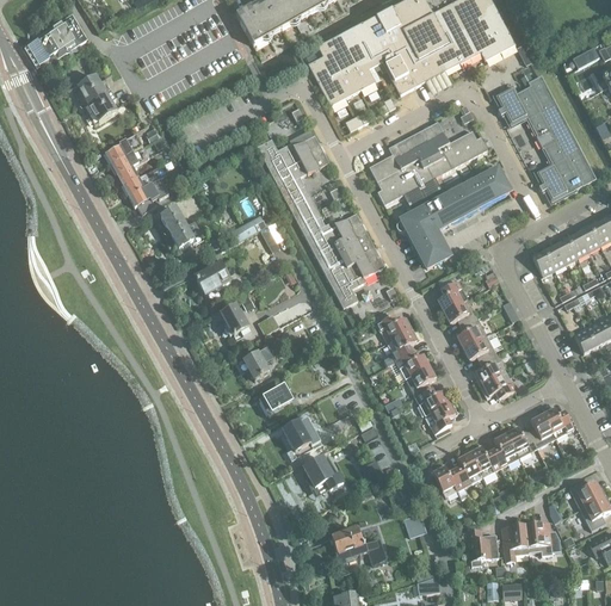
[(236,14),(253,44),(257,43),(254,39),(277,28),(279,30),(284,28),(282,24),(304,12),(307,14),(310,12),(309,10),(326,0),(272,0),(259,7),(258,6),(252,10),(251,6),(236,14)]
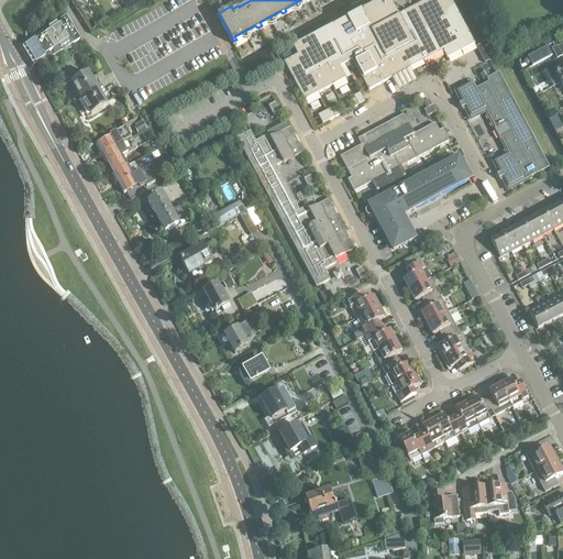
[(392,75),(410,66),(423,58),(442,47),(446,55),(475,41),(453,0),(421,0),(399,12),(393,0),(372,0),(334,20),(333,20),(293,42),(298,52),(284,59),(305,97),(345,75),(340,63),(352,56),(368,87),(392,75)]
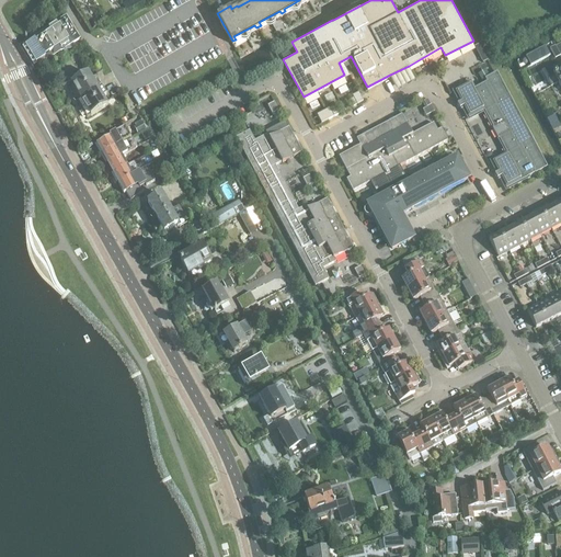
[(79,38),(66,16),(33,35),(21,43),(35,67),(48,58),(48,57),(79,38)]
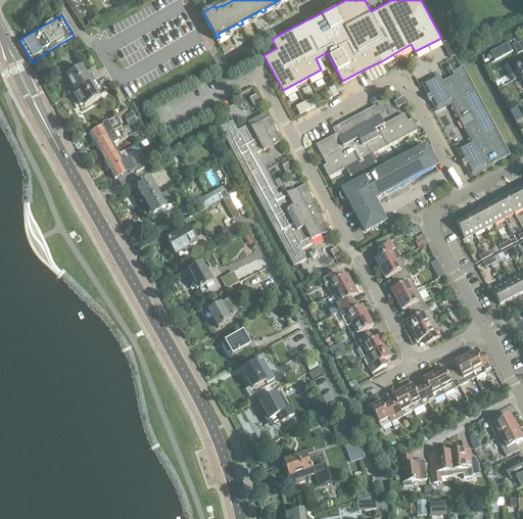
[(508,41),(490,50),(494,57),(512,48),(508,41)]
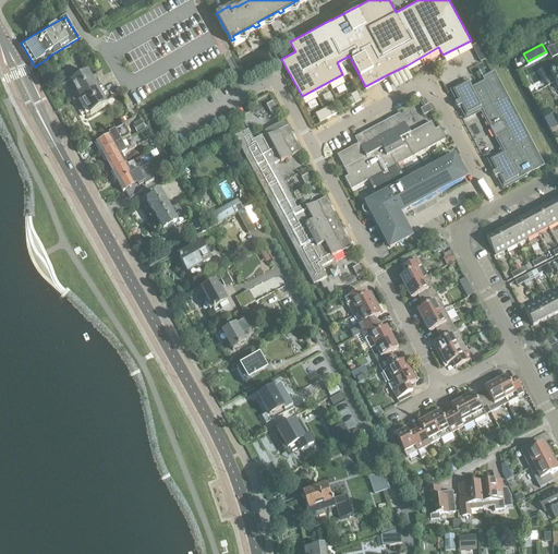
[(557,53),(552,44),(547,46),(552,56),(557,53)]
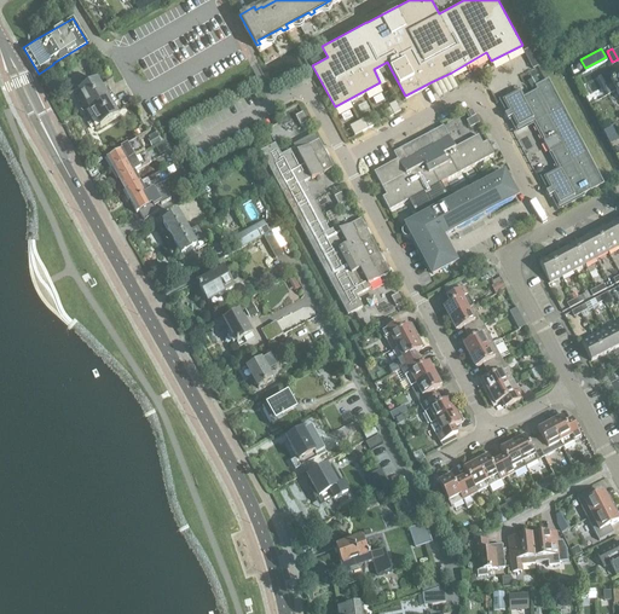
[(85,53),(77,58),(84,68),(90,63),(88,62),(85,53)]
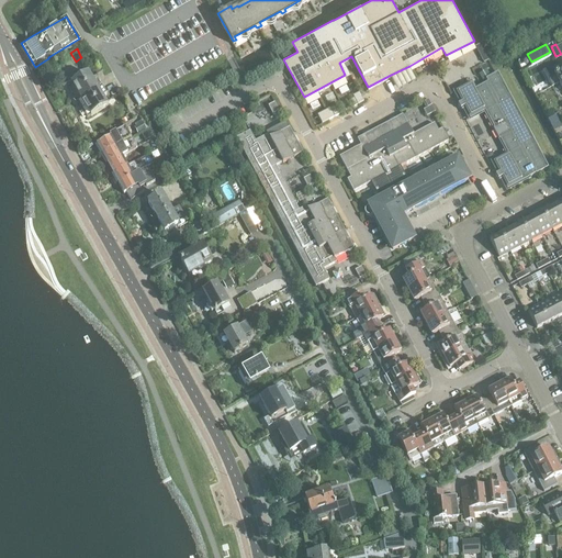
[(560,79),(561,77),(561,58),(544,68),(552,84),(560,79)]
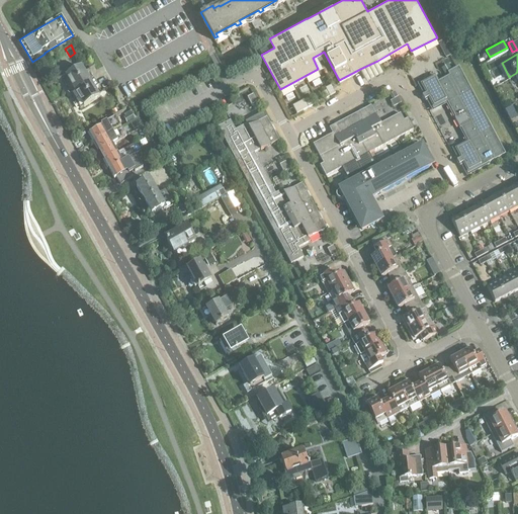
[(437,79),(434,73),(419,81),(424,90),(422,91),(423,93),(422,93),(425,97),(426,98),(428,97),(433,106),(447,99),(455,115),(454,115),(460,125),(467,139),(454,146),(458,155),(456,157),(457,158),(459,162),(460,163),(461,163),(462,162),(467,171),(488,161),(487,160),(494,157),(495,157),(505,151),(487,115),(458,64),(447,70),(449,73),(437,79)]
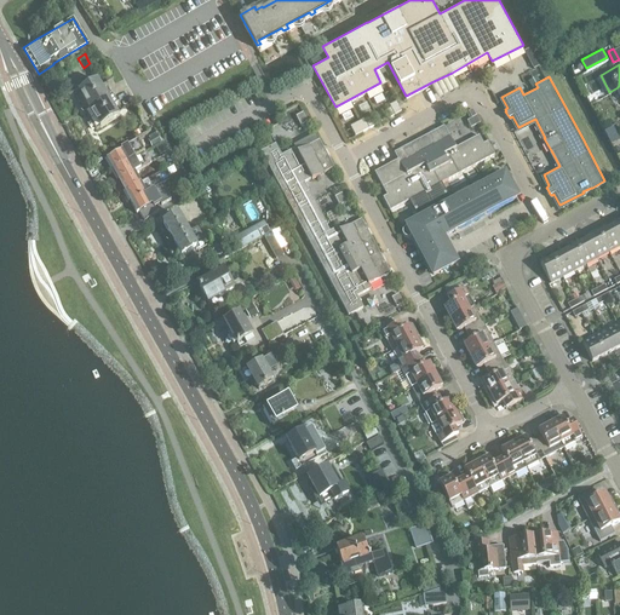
[(79,88),(90,107),(113,92),(107,84),(103,86),(97,78),(79,88)]
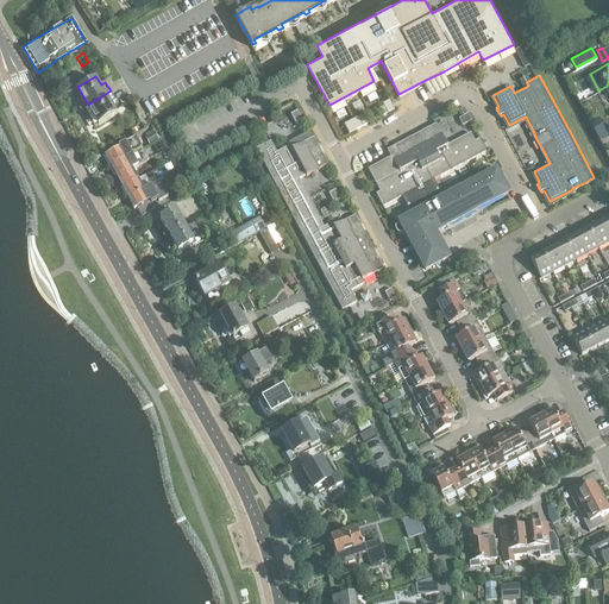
[(111,90),(88,105),(99,123),(117,111),(111,102),(115,100),(111,90)]
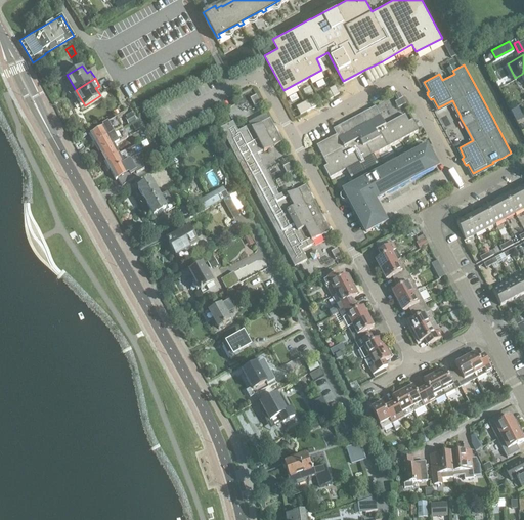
[(336,84),(330,87),(333,94),(339,91),(336,84)]
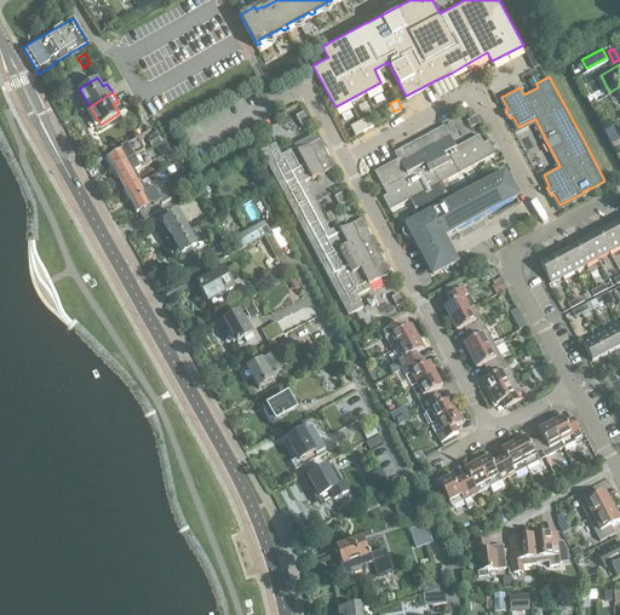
[(308,119),(303,109),(296,113),(300,122),(308,119)]
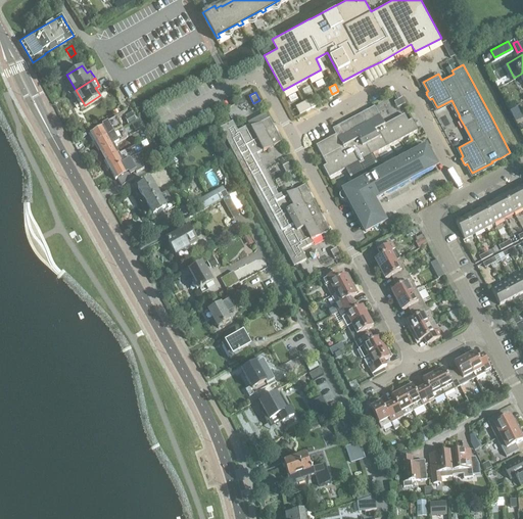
[(397,105),(405,101),(401,95),(394,99),(397,105)]
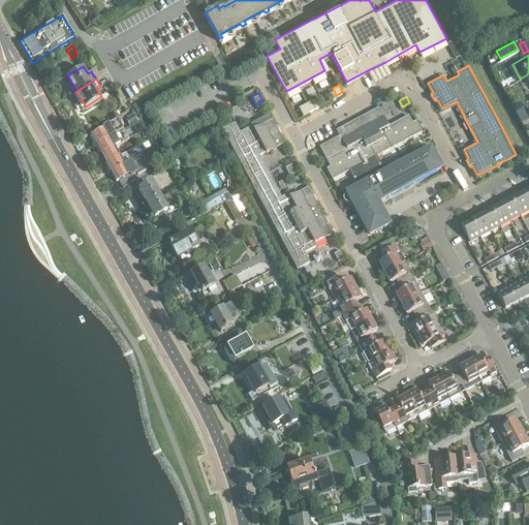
[(311,99),(305,102),(309,110),(315,106),(311,99)]
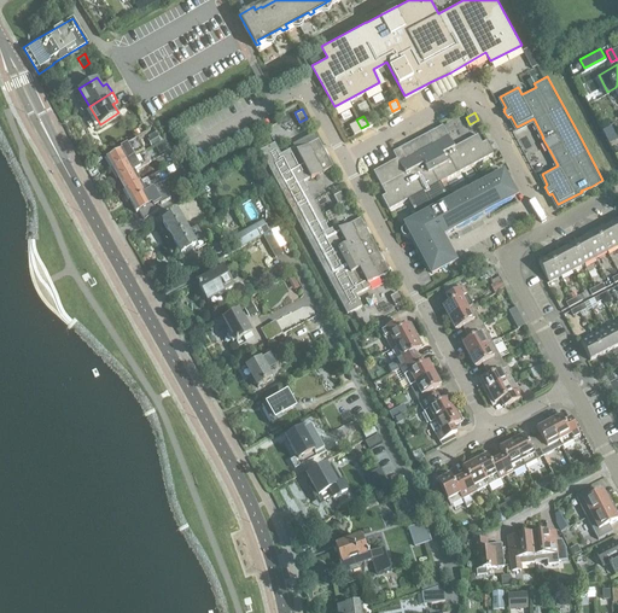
[(450,117),(442,121),(447,129),(455,126),(450,117)]
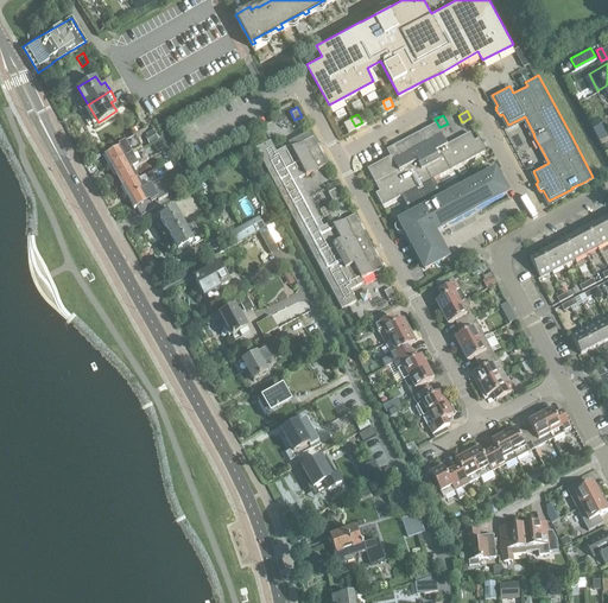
[(348,129),(355,126),(350,118),(343,121),(348,129)]
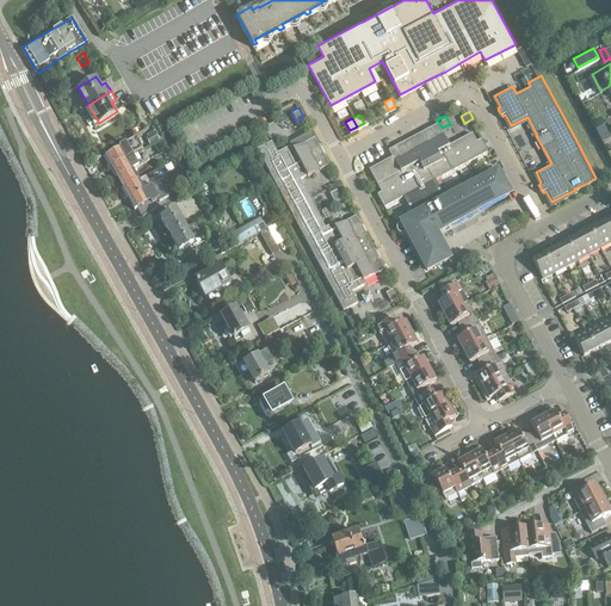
[(383,205),(436,177),(487,149),(481,136),(476,138),(473,130),(449,142),(442,129),(438,121),(413,135),(395,144),(399,152),(393,154),(400,168),(377,181),(381,190),(377,191),(383,205)]
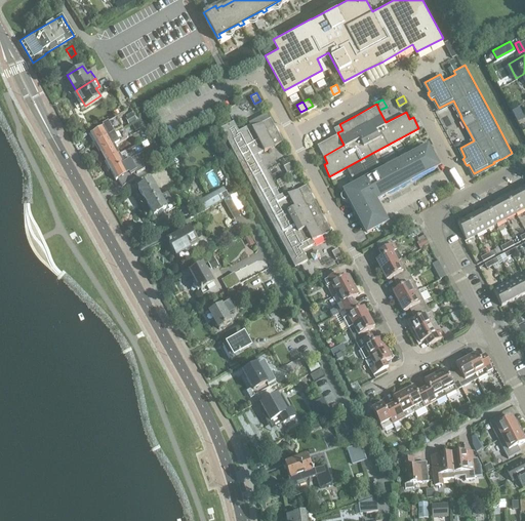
[(127,116),(130,121),(136,118),(133,113),(127,116)]
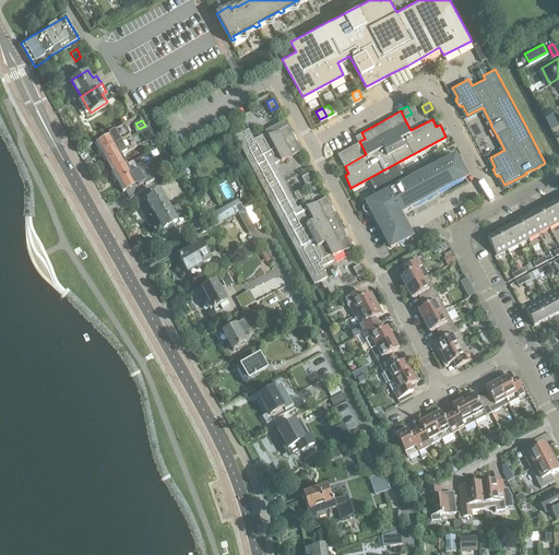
[(102,151),(117,143),(131,136),(125,124),(109,131),(110,133),(96,141),(102,151)]
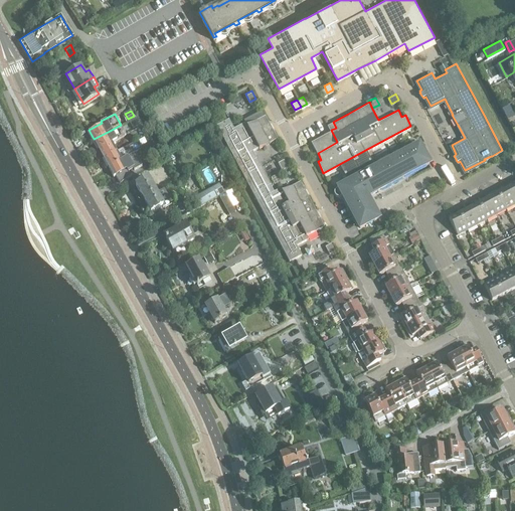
[(324,224),(312,202),(300,179),(283,188),(281,186),(274,189),(252,149),(259,145),(259,147),(278,137),(266,114),(247,123),(246,120),(234,126),(229,117),(216,124),(271,224),(290,260),(302,252),(297,243),(309,236),(307,233),(318,228),(324,224)]
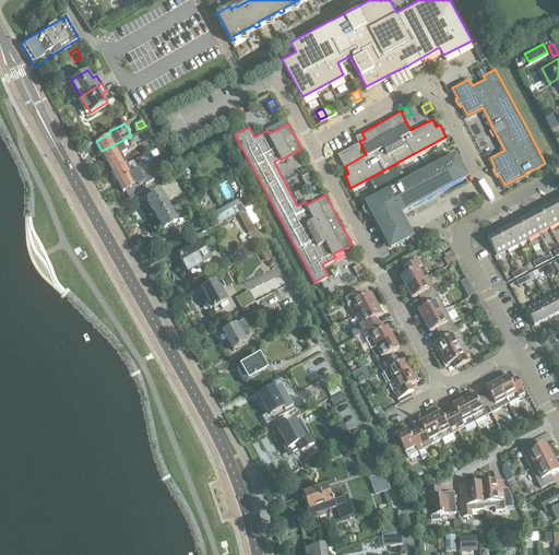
[(147,127),(141,130),(144,137),(151,133),(147,127)]
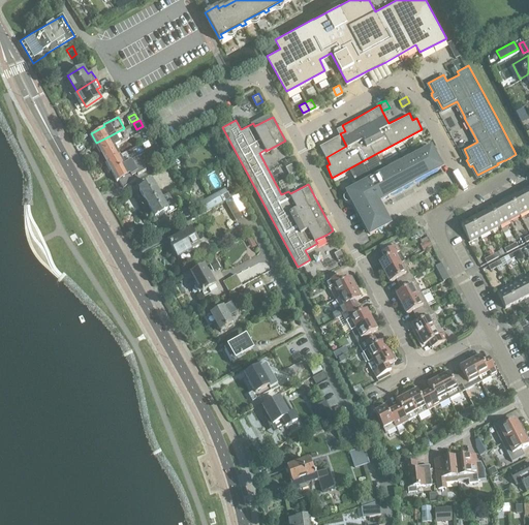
[(125,130),(112,137),(111,135),(96,143),(101,152),(116,144),(128,136),(125,130)]
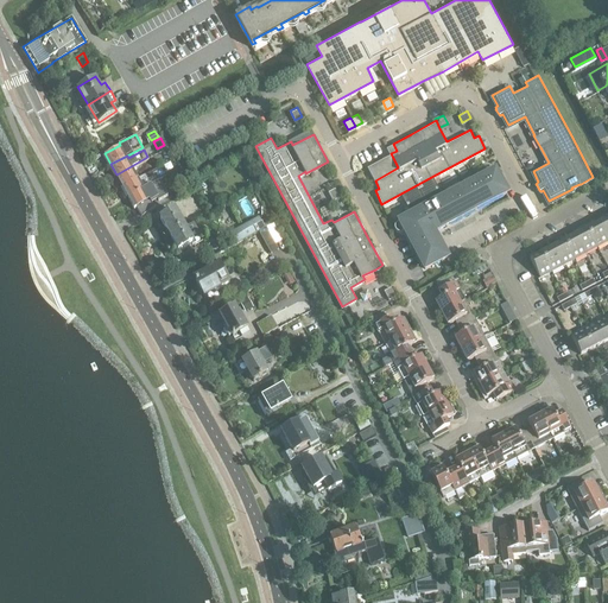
[(133,165),(116,175),(122,185),(145,172),(141,167),(151,162),(147,157),(133,165)]
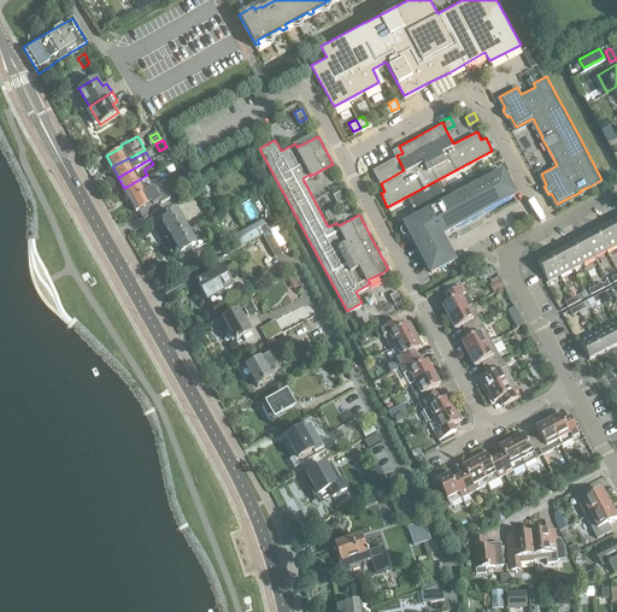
[(447,229),(480,211),(515,193),(503,170),(406,222),(401,224),(401,225),(400,227),(400,228),(400,230),(401,231),(403,233),(404,234),(406,234),(407,234),(411,231),(432,270),(454,258),(439,230),(445,227),(445,228),(446,229),(447,229)]
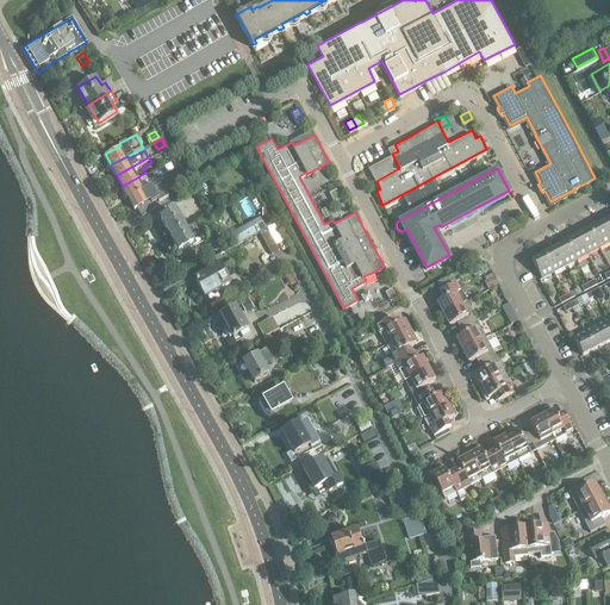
[(145,173),(123,186),(128,195),(160,179),(156,172),(148,178),(145,173)]
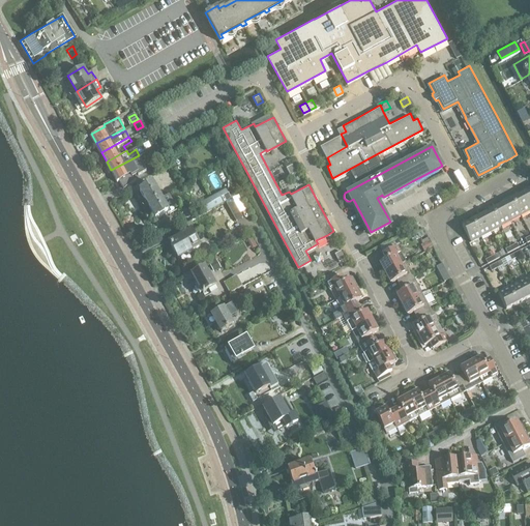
[(111,170),(117,180),(130,171),(127,166),(133,163),(134,165),(142,159),(139,155),(111,170)]
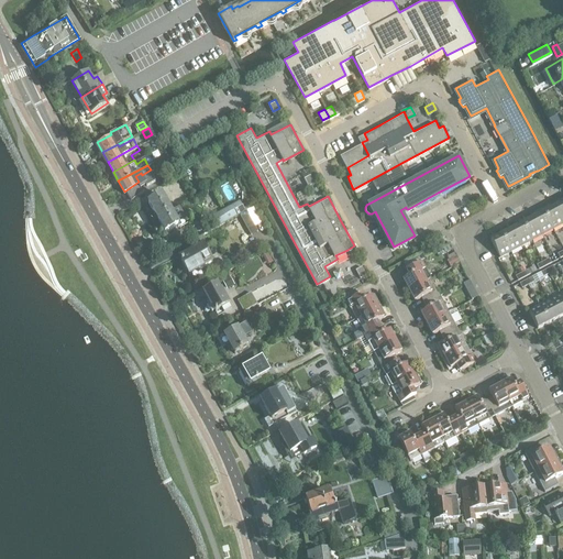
[(308,184),(315,181),(310,173),(304,176),(308,184)]
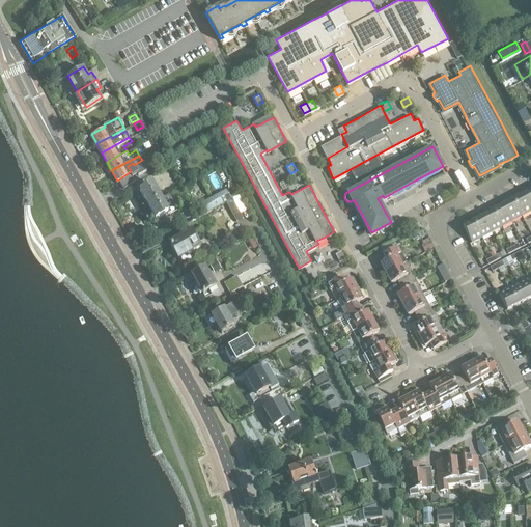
[(161,195),(154,182),(140,189),(147,202),(161,195)]
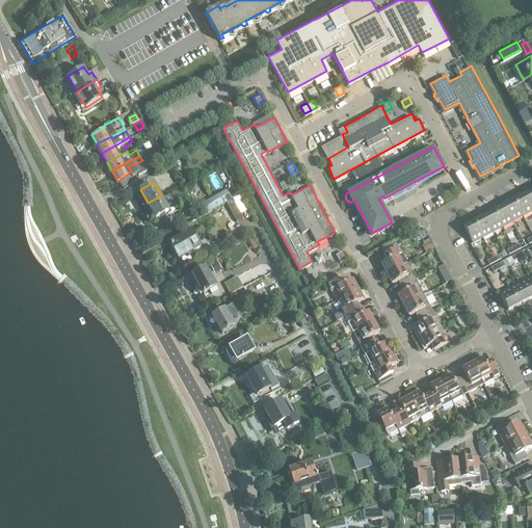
[(227,187),(209,198),(214,207),(227,200),(232,196),(227,187)]
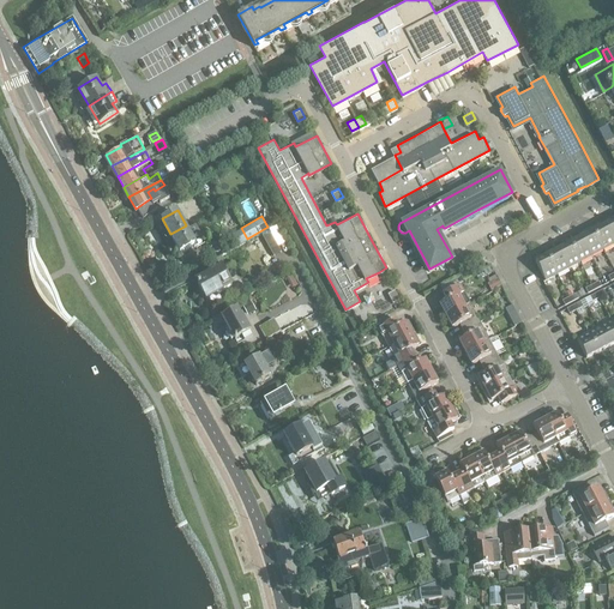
[(603,248),(613,241),(613,240),(605,222),(593,228),(603,248)]
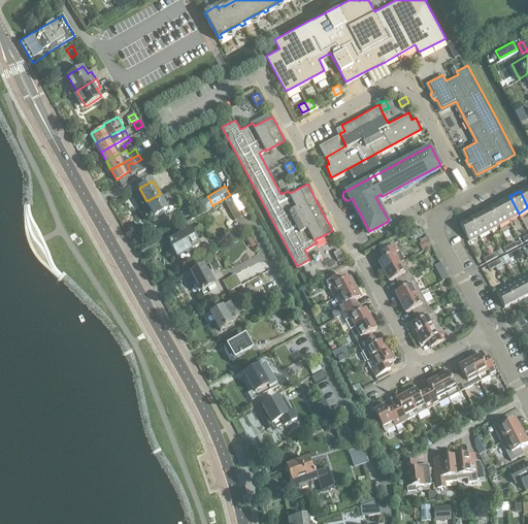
[(160,194),(146,201),(155,216),(174,204),(168,194),(162,198),(160,194)]
